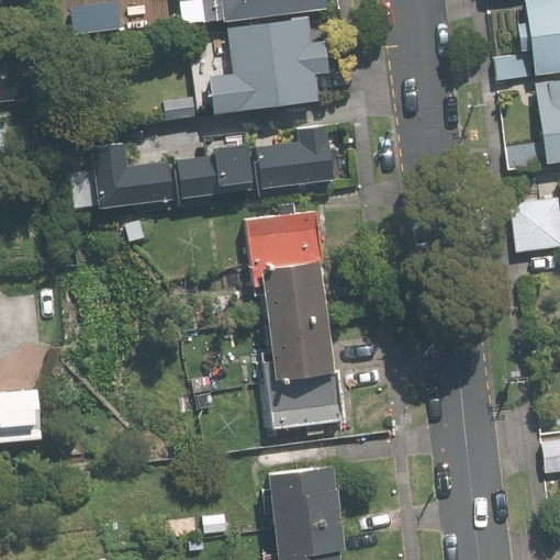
[(202,0),(205,21),(324,7),(323,0),(202,0)]
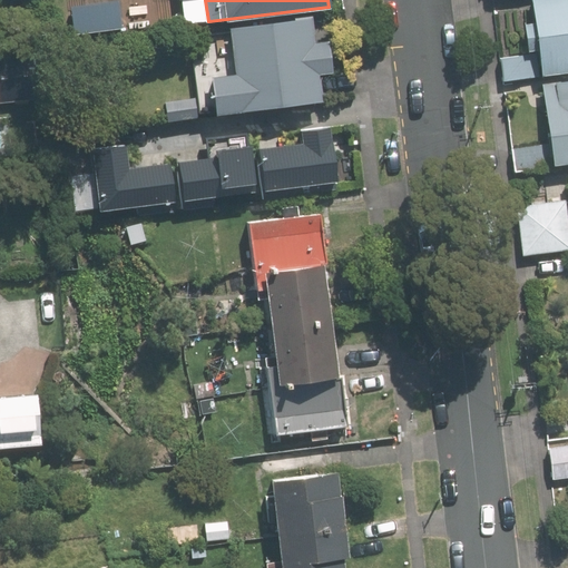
[(567,0),(530,0),(534,25),(526,26),(529,49),(537,48),(538,55),(540,78),(567,74),(567,0)]
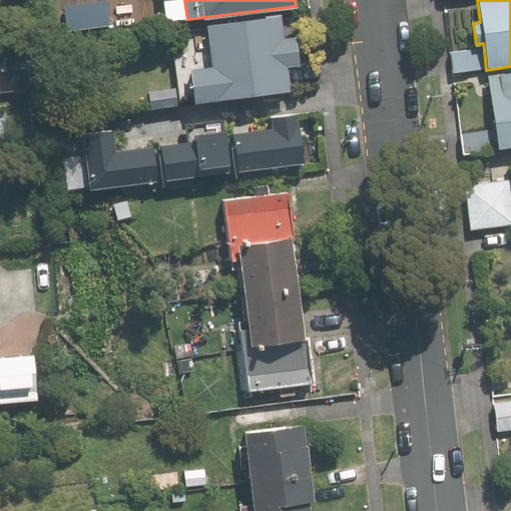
[(282,17),(207,25),(212,67),(191,69),(194,102),(290,92),(287,67),(299,66),(296,39),(284,40),(282,17)]
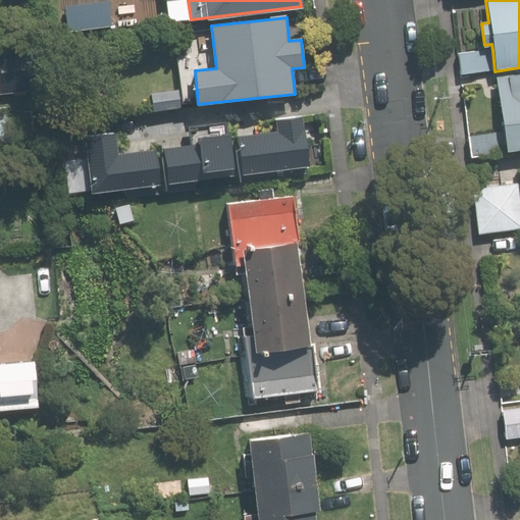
[(460,75),(495,71),(492,50),(457,54),(460,75)]
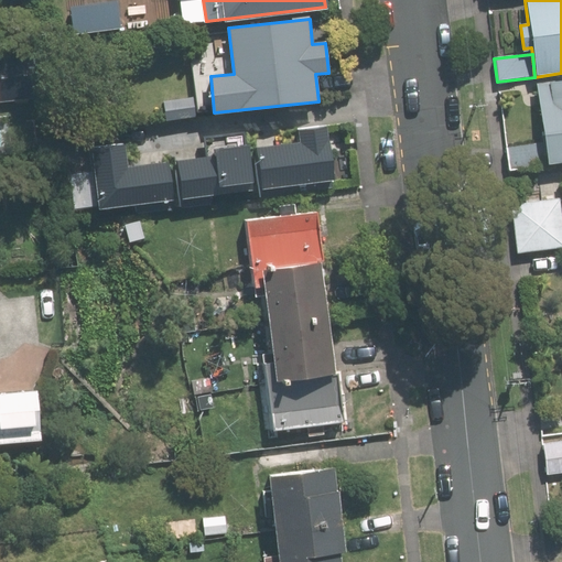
[(548,162),(561,160),(561,80),(539,84),(548,162)]
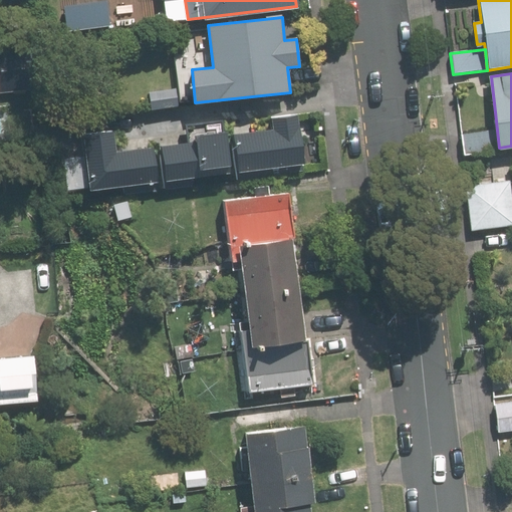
[(237,180),(302,172),(299,147),(306,146),(301,103),(235,110),(238,140),(232,140),(237,180)]
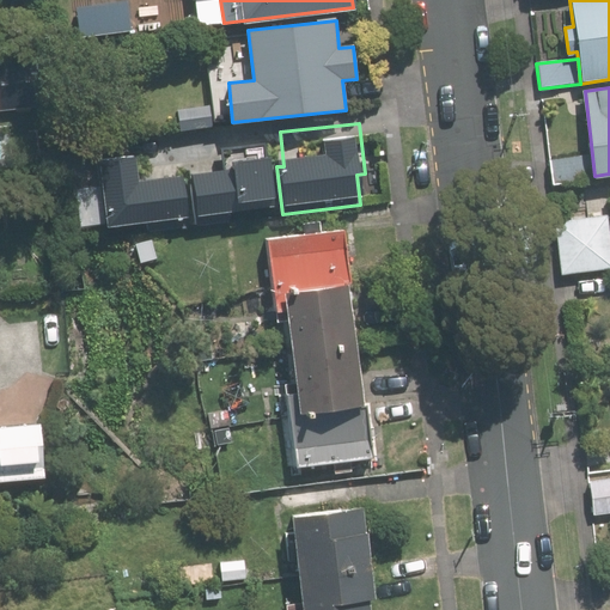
[(555,183),(589,180),(586,158),(553,162),(555,183)]
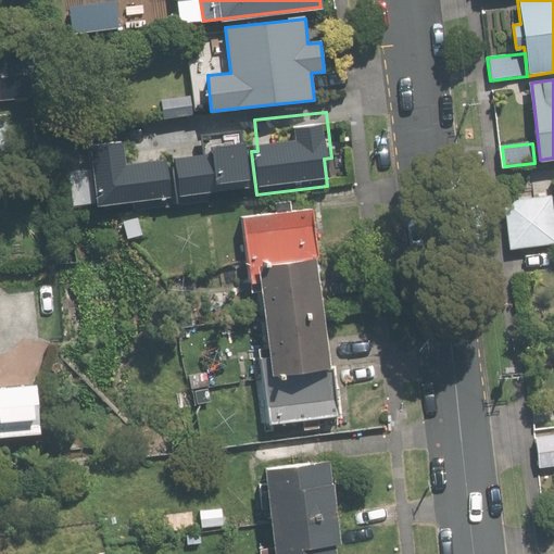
[(154,179),(159,206),(191,202),(187,175),(154,179)]
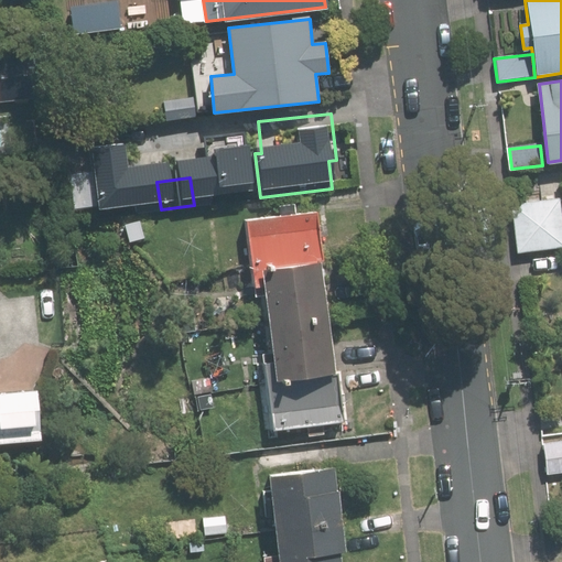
[(519,254),(561,248),(561,238),(558,201),(514,206),(519,254)]
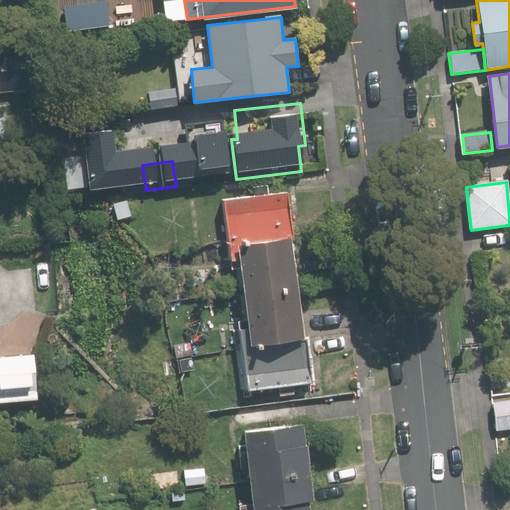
[(292,236),(287,193),(223,200),(227,244),(240,242),(292,236)]
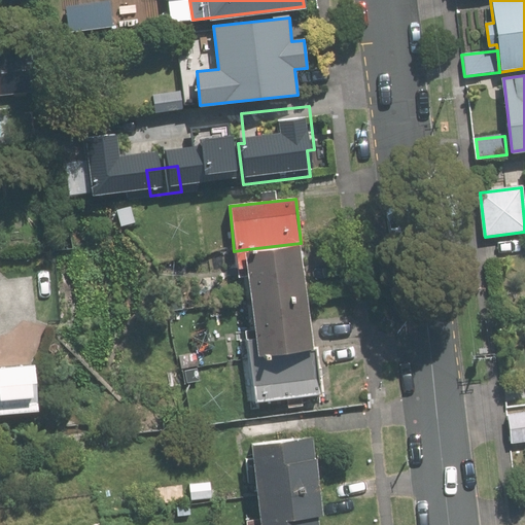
[(247,249),(258,355),(313,349),(301,243),(247,249)]
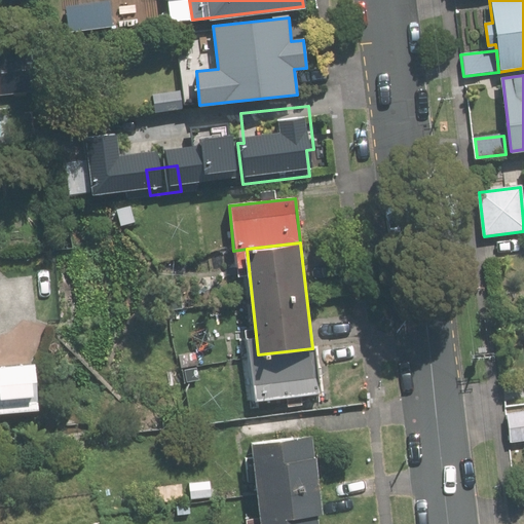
[(247,402),(322,394),(316,347),(312,348),(258,354),(241,356),(247,402)]
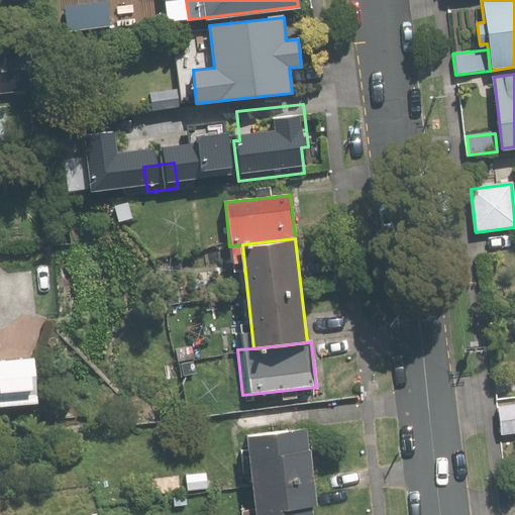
[(0,403),(38,398),(33,353),(0,357),(0,403)]
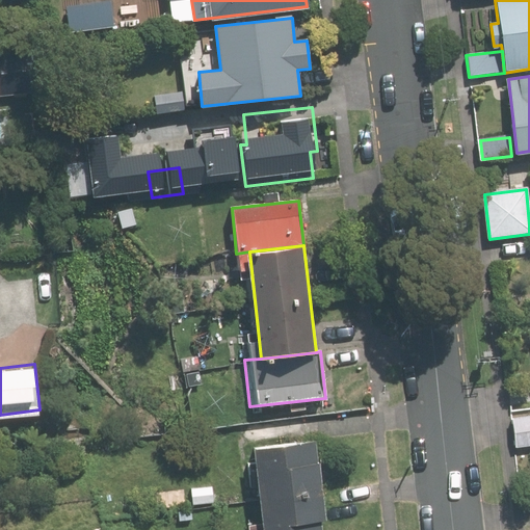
[(514,450),(529,448),(529,416),(511,419),(514,450)]
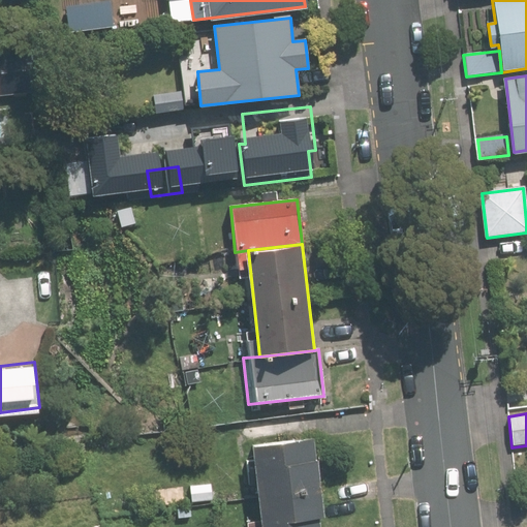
[(253,444),(262,526),(322,526),(312,437),(253,444)]
